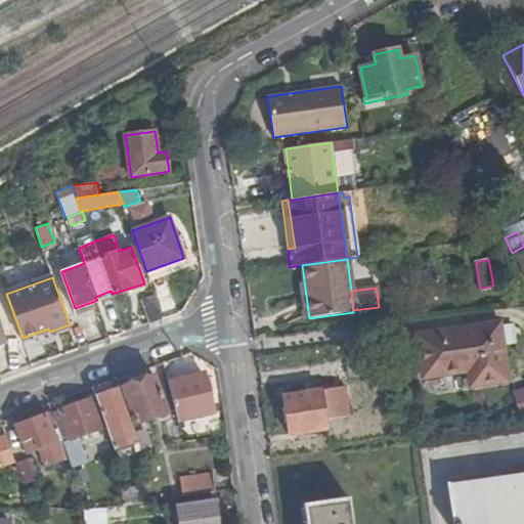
[(163,319),(155,294),(141,299),(149,323),(163,319)]
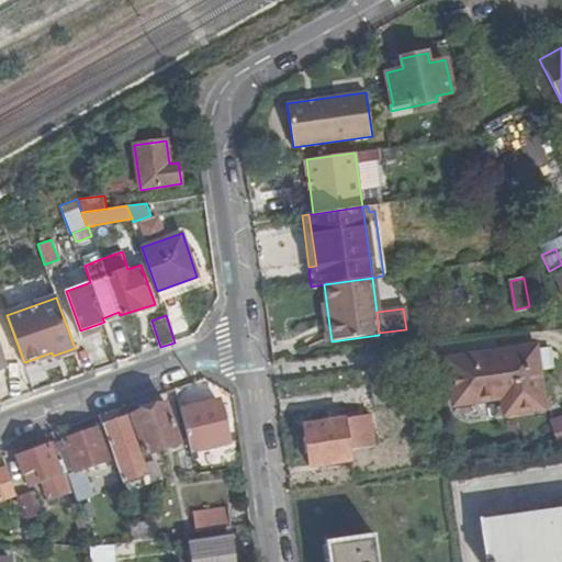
[(80,330),(82,337),(101,330),(99,324),(80,330)]
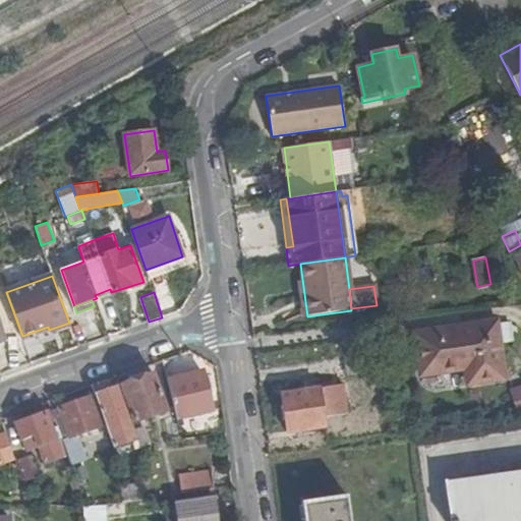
[(496,323),(415,334),(421,374),(466,367),(469,383),(504,378),(496,323)]
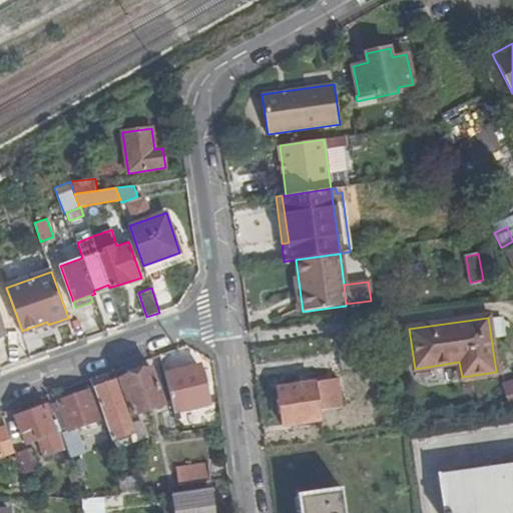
[(341,366),(368,361),(365,347),(338,351),(341,366)]
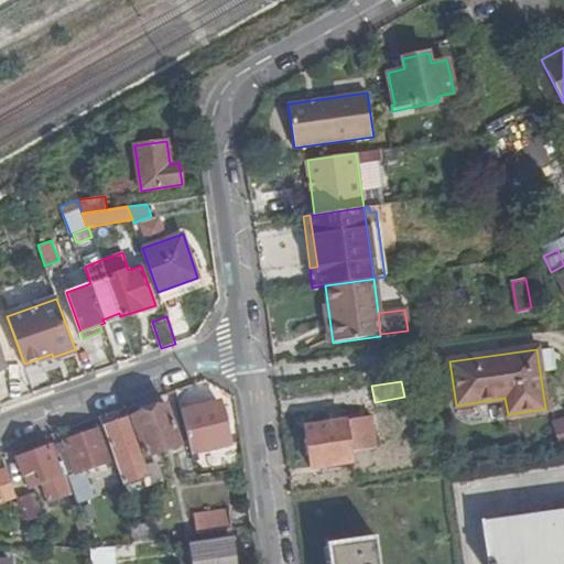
[(219,402),(181,411),(194,462),(198,461),(197,452),(229,444),(219,402)]
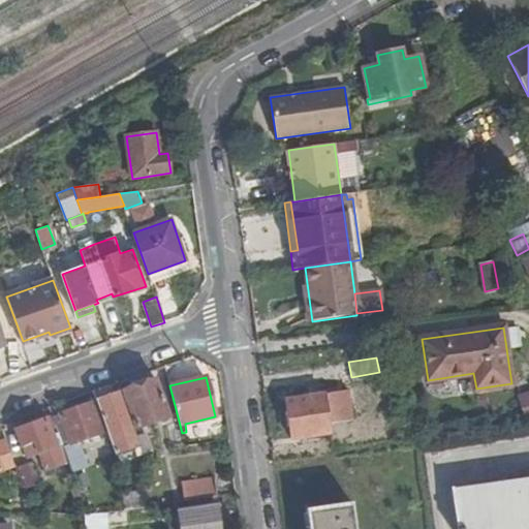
[(156,379),(124,391),(137,429),(169,417),(156,379)]
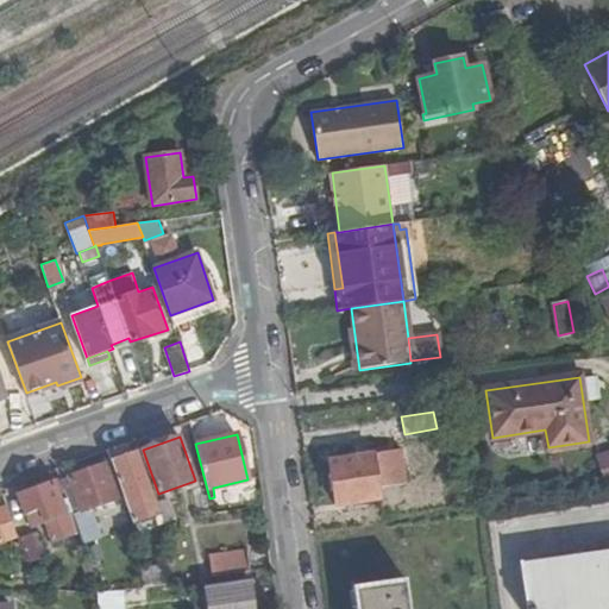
[(336,504),(380,498),(378,487),(405,483),(400,450),(330,460),(336,504)]
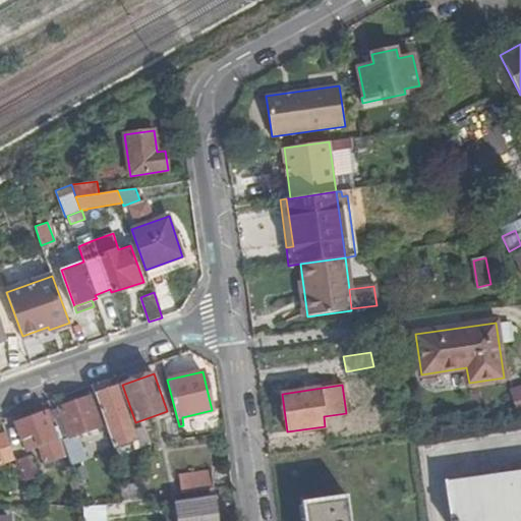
[(520,386),(512,390),(519,414),(520,412),(520,386)]
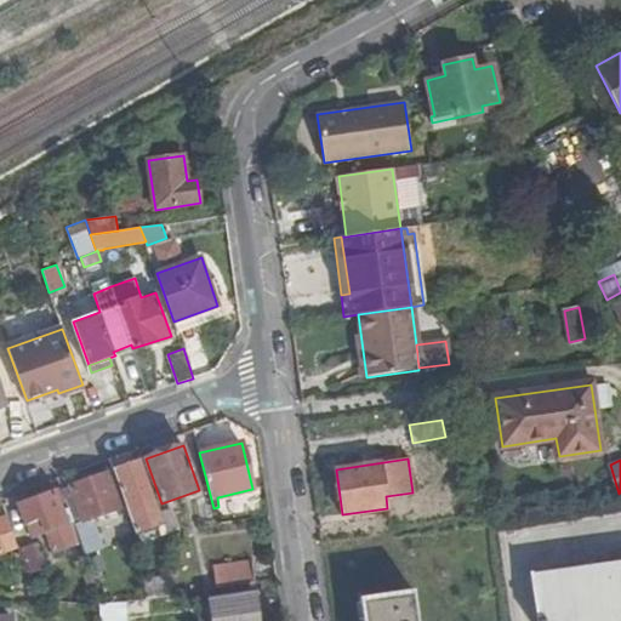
[(141,461),(114,471),(136,533),(164,523),(160,512),(157,500),(155,501),(141,461)]
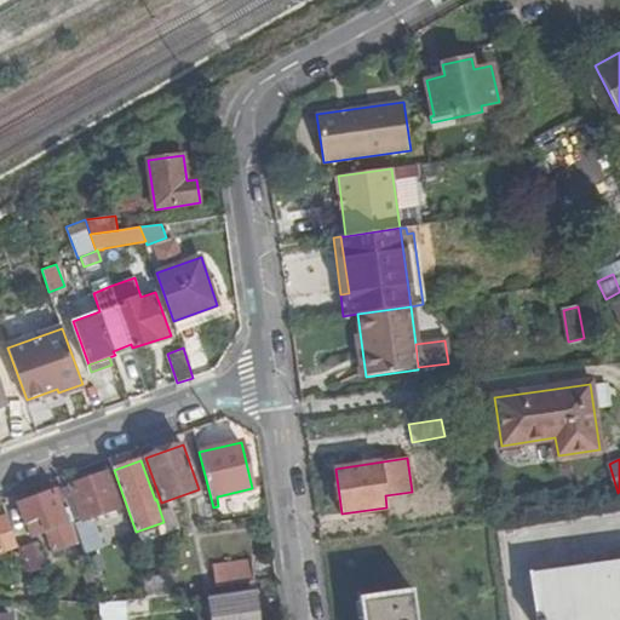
[(91,517),(122,506),(110,471),(62,488),(80,540),(85,552),(101,547),(91,517)]
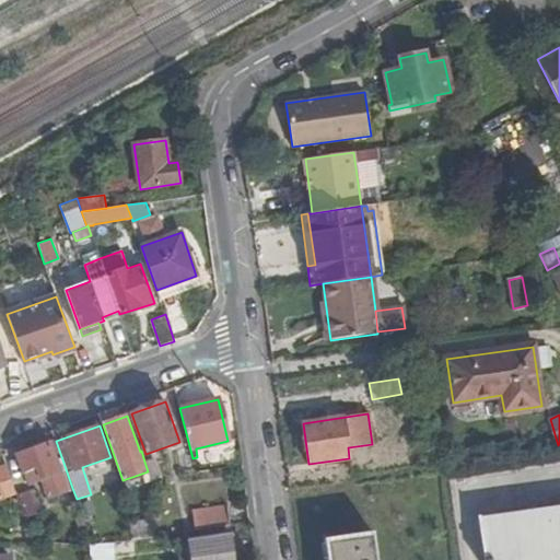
[(56,441),(18,455),(27,483),(41,479),(47,498),(72,488),(56,441)]
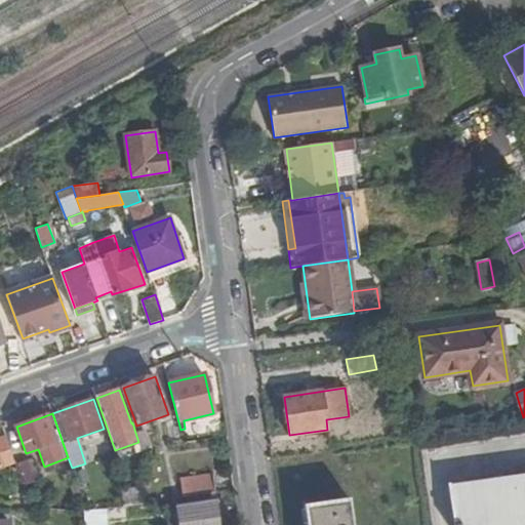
[(142,450),(151,448),(145,430),(135,433),(138,442),(142,449),(142,450)]
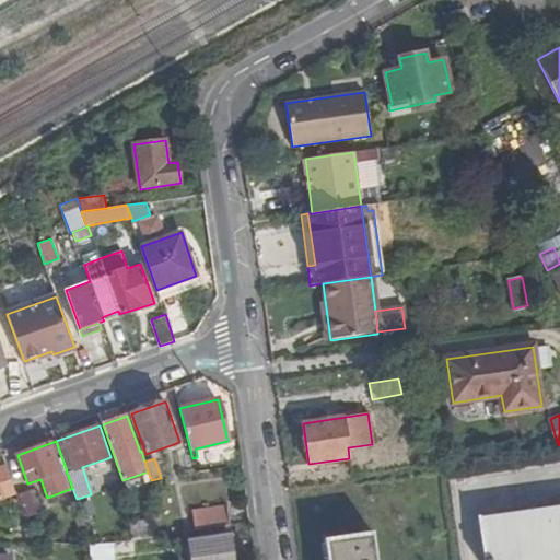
[(0,498),(16,492),(7,465),(0,466),(0,498)]
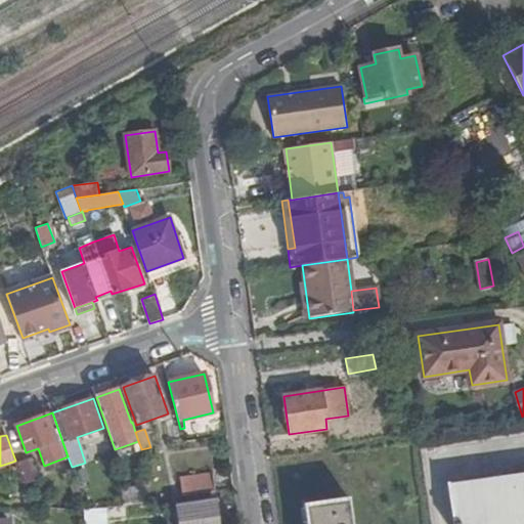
[(142,456),(151,455),(150,447),(141,449),(142,456)]
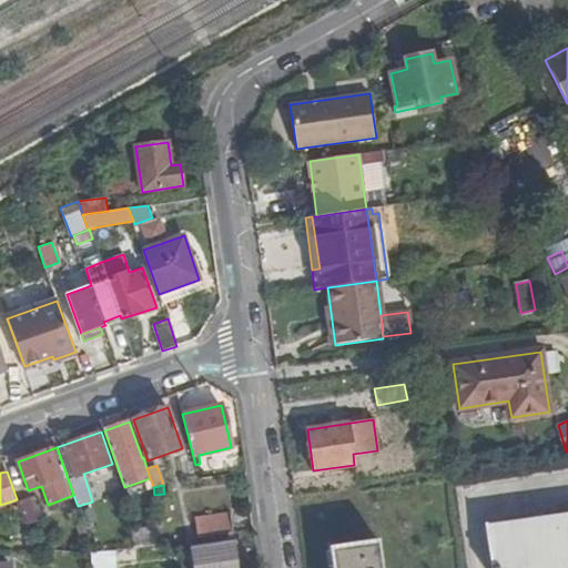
[(37,521),(34,499),(20,500),(22,523),(37,521)]
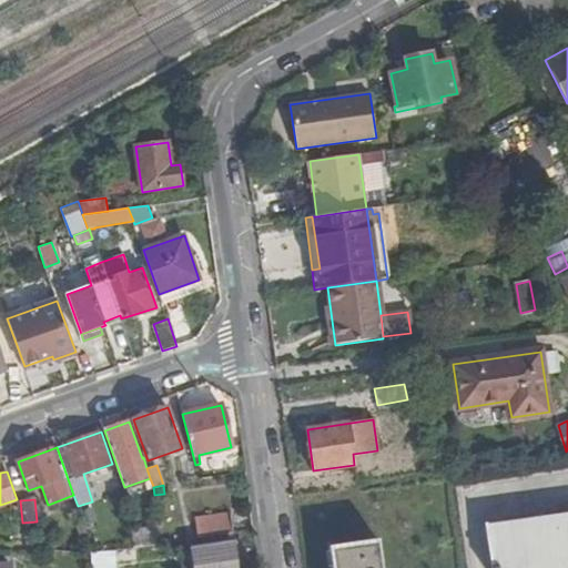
[(195,517),(198,538),(233,534),(230,511),(195,517)]
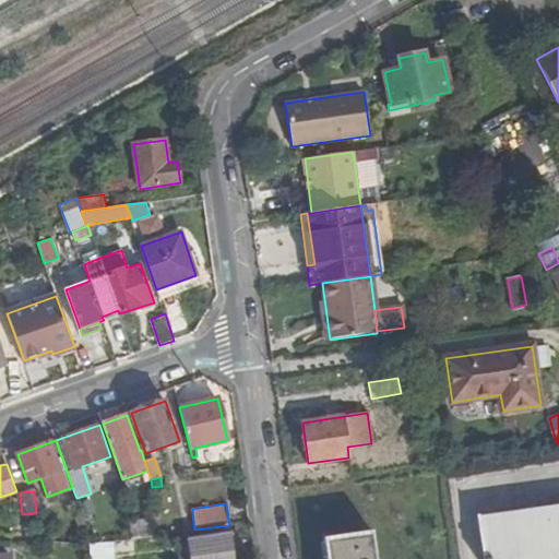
[(558,504),(540,508),(477,516),(483,558),(535,558),(558,556),(558,504)]
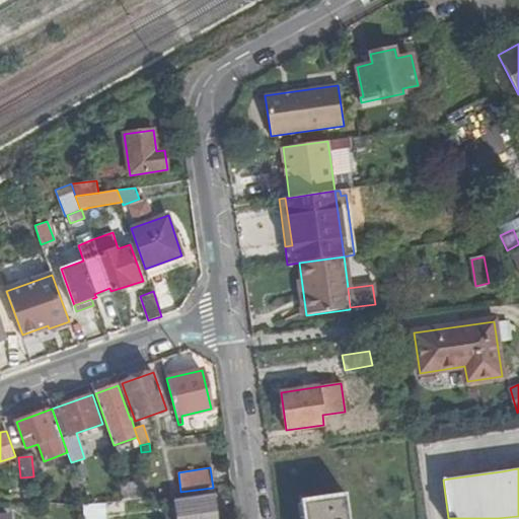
[(145,483),(120,487),(122,500),(147,497),(145,483)]
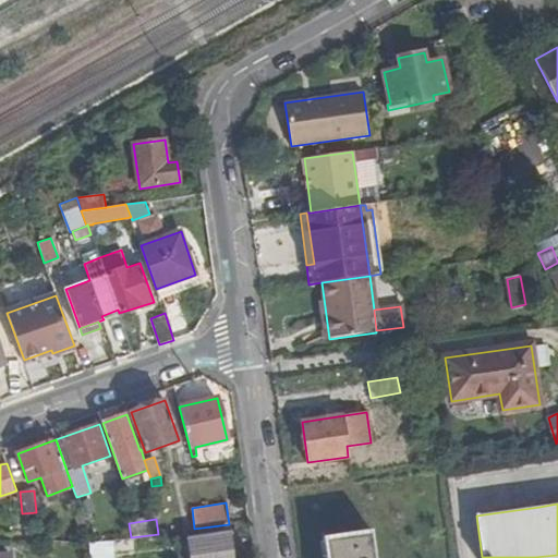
[(374,557),(371,532),(324,538),(326,557),(374,557)]
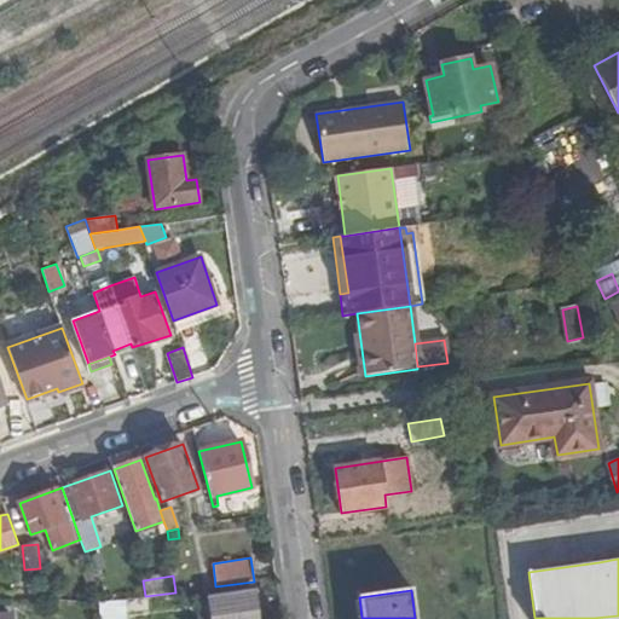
[(259,618),(255,591),(210,599),(213,618),(259,618)]
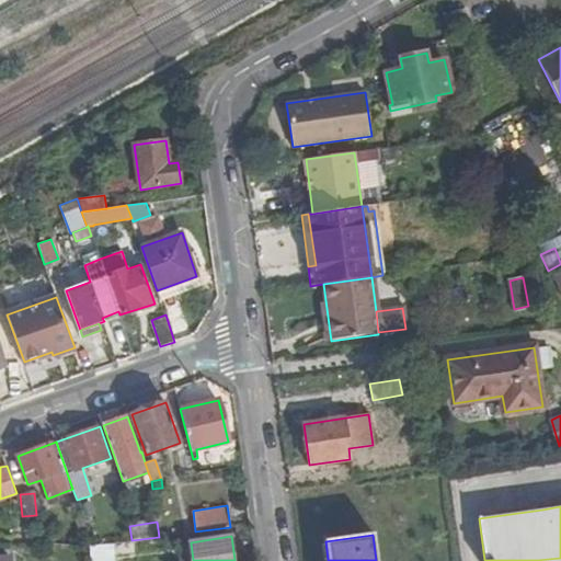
[(113,560),(113,542),(90,546),(90,560),(113,560)]
